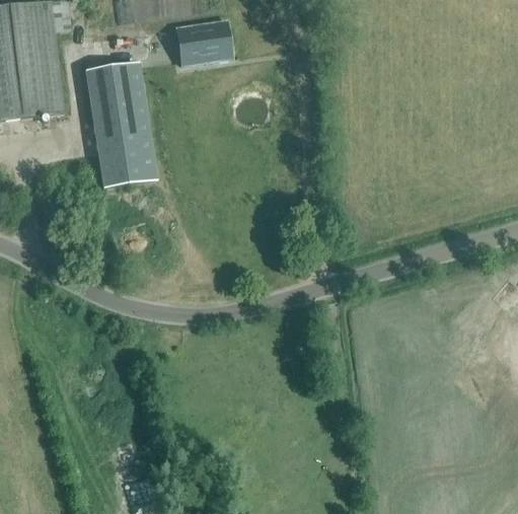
[(70,28),(67,0),(28,0),(0,3),(0,119),(62,111),(54,30),(70,28)]
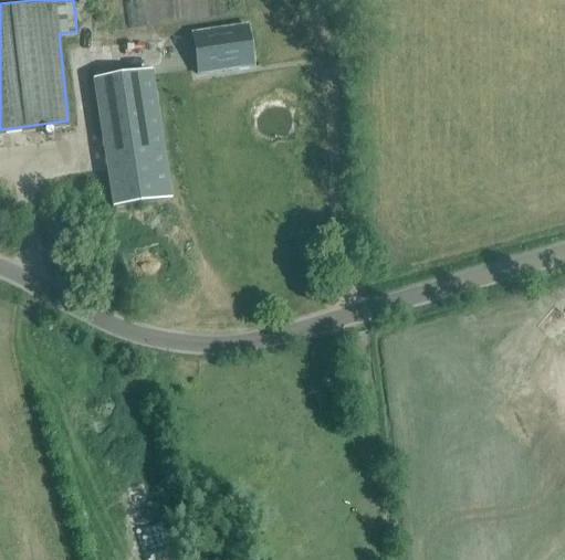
[(246,21),(190,29),(197,71),(251,62),(246,21)]
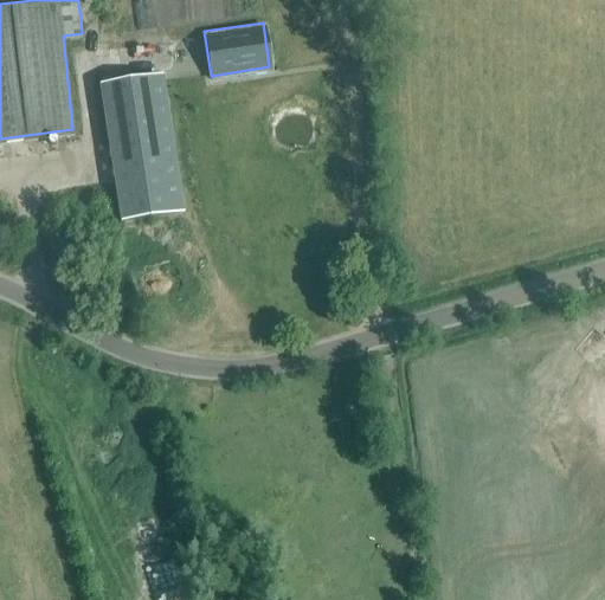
[(120,215),(177,207),(159,76),(101,84),(120,215)]
